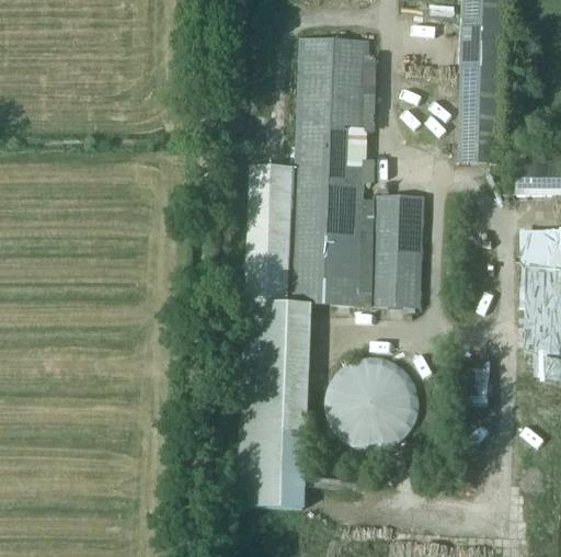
[(460,0),(460,24),(502,25),(502,0),(460,0)]
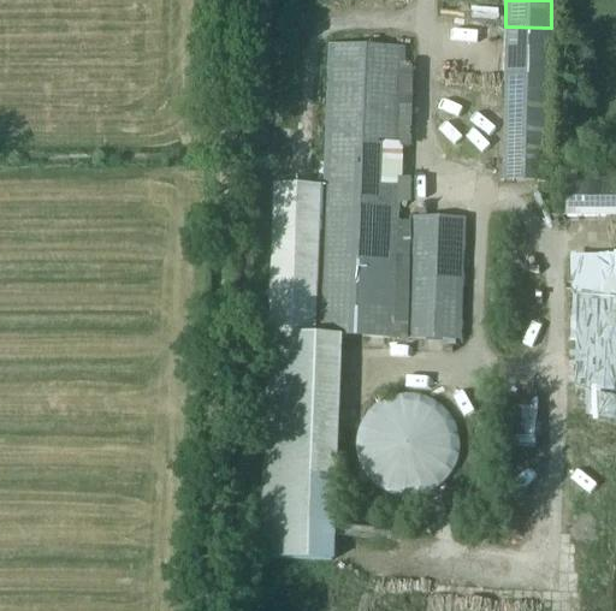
[(391,333),(397,211),(404,41),(327,37),(321,182),(315,330),(342,331),(391,333)]
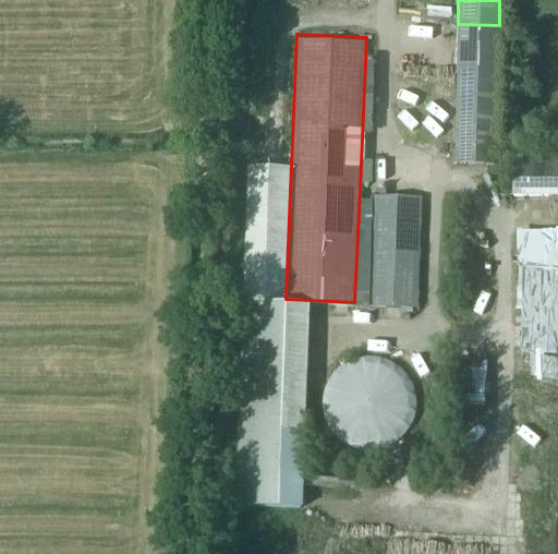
[(452,159),(495,160),(498,46),(457,44),(452,159)]
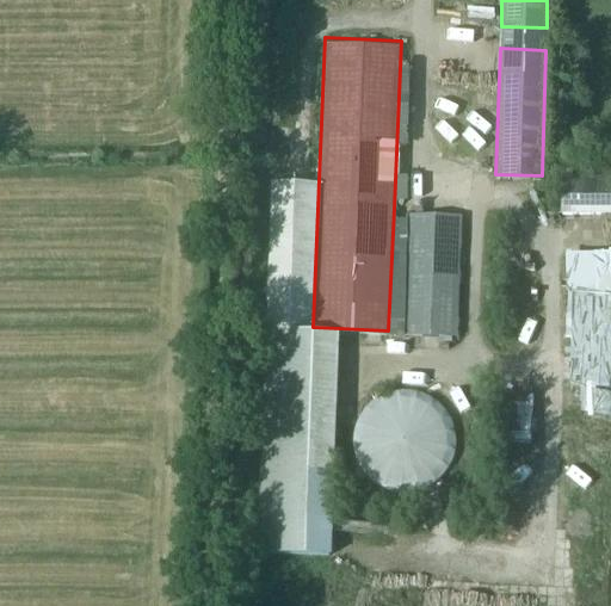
[(319,180),(271,178),(265,325),(258,550),(332,552),(339,328),(313,327),(319,180)]
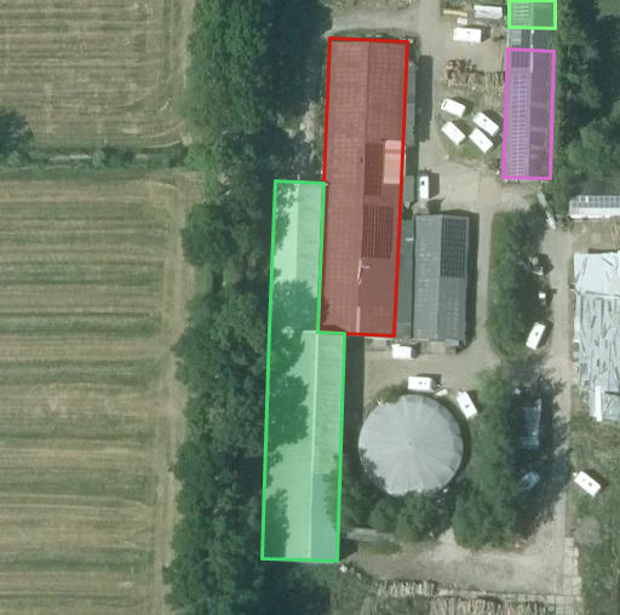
[(619,208),(619,195),(573,196),(573,211),(619,208)]
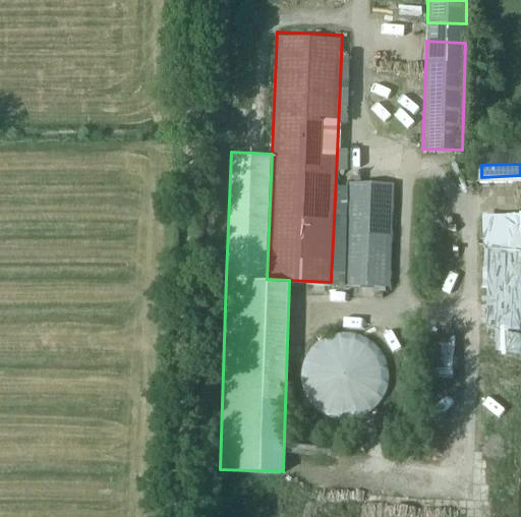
[(343,282),(387,284),(392,180),(347,178),(343,282)]
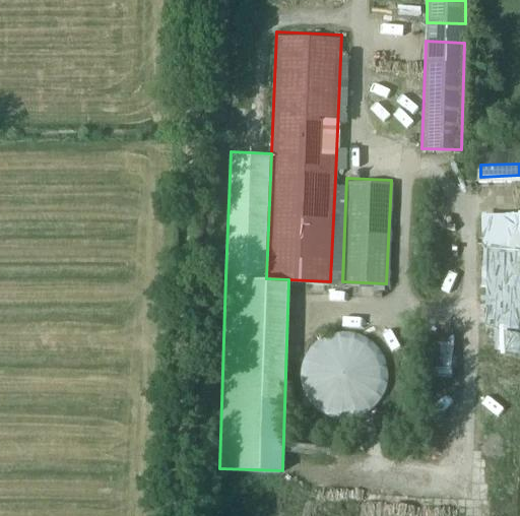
[(519,222),(482,223),(481,323),(495,323),(495,356),(519,355),(519,222)]
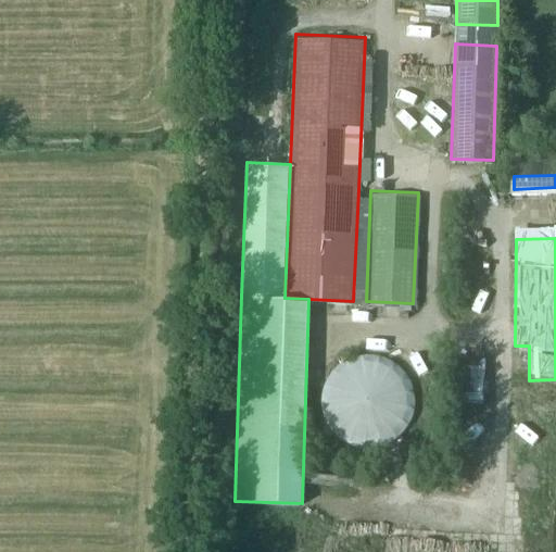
[(413,412),(414,405),(414,399),(414,392),(413,386),(409,380),(406,374),(403,368),(399,364),(393,361),(388,358),(381,355),(375,353),(368,353),(362,353),(355,354),(350,356),(343,360),(338,363),(333,367),(329,373),(326,378),(324,385),(321,390),(321,397),(321,403),(323,410),(324,416),(327,422),(330,427),(335,433),(340,437),(345,440),(351,443),(357,444),(364,446),(370,446),(377,446),(382,443),(389,441),(394,438),(400,434),(404,429),(407,424),(411,417),(413,412)]
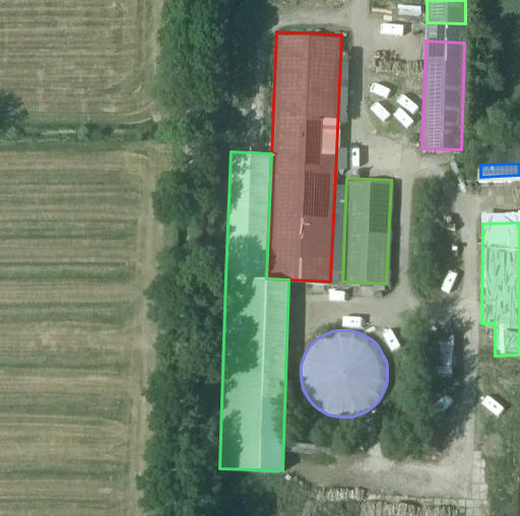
[(459,367),(460,339),(429,338),(425,460),(455,461),(458,367),(459,367)]
